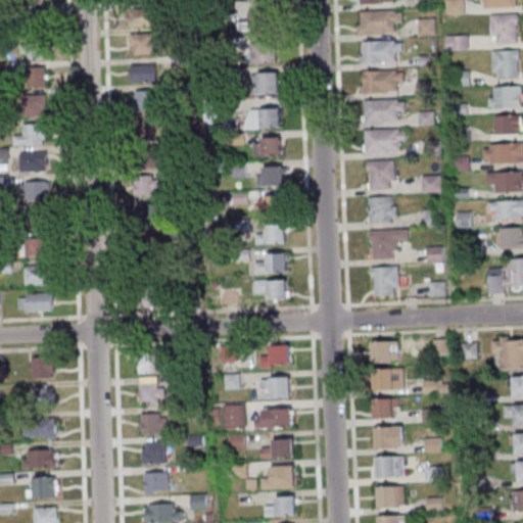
[(447,0),(448,14),(465,14),(465,0),(447,0)]
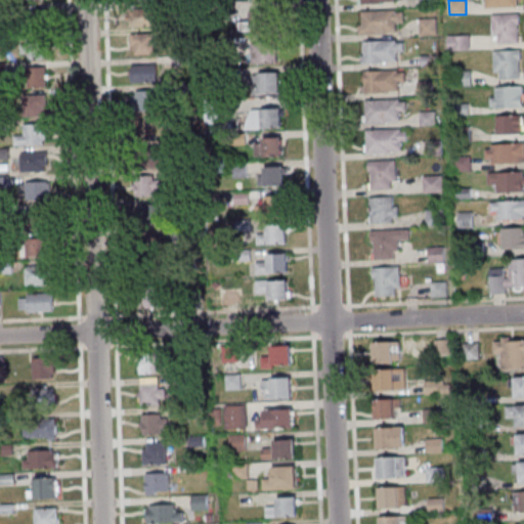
[(522,8),(521,0),(485,0),(485,8),(522,8)]
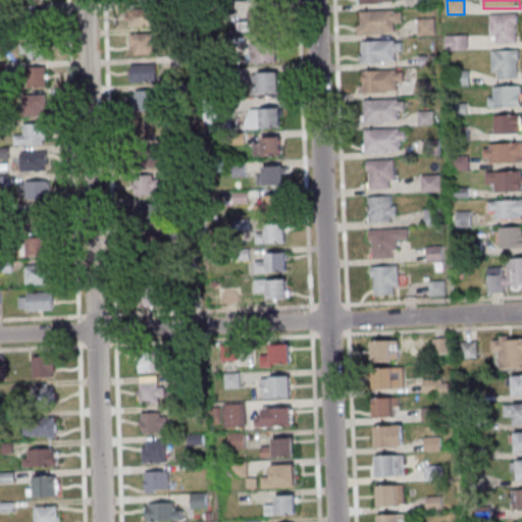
[(163,7),(134,7),(134,27),(163,27),(163,7)]
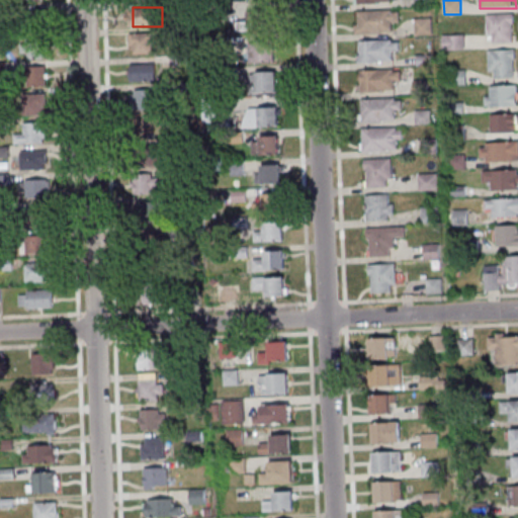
[(391,34),(391,22),(400,22),(400,10),(355,10),(355,34),(391,34)]
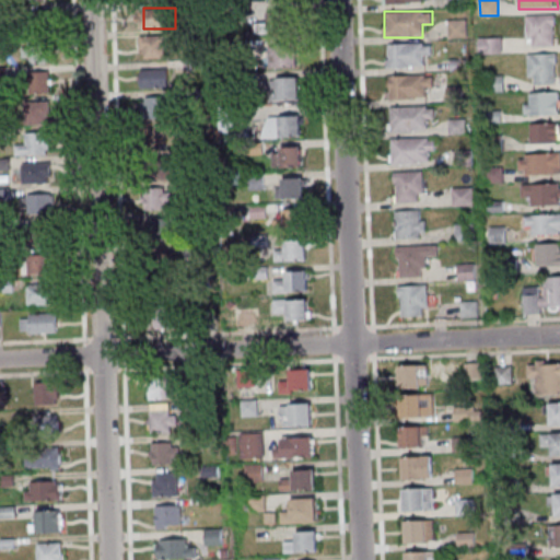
[(23,12),(23,34),(53,34),(53,12),(23,12)]
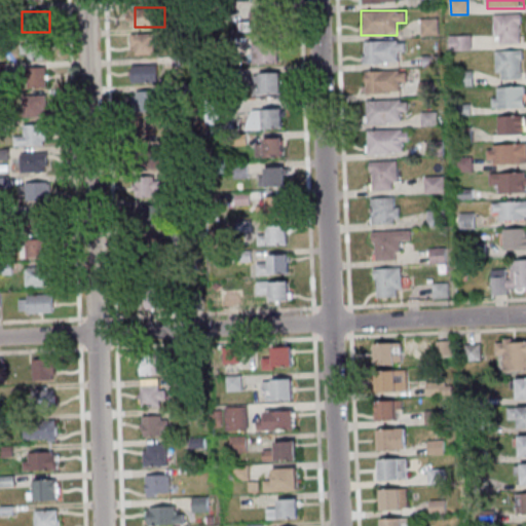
[(249,33),(276,33),(276,12),(249,12),(249,33)]
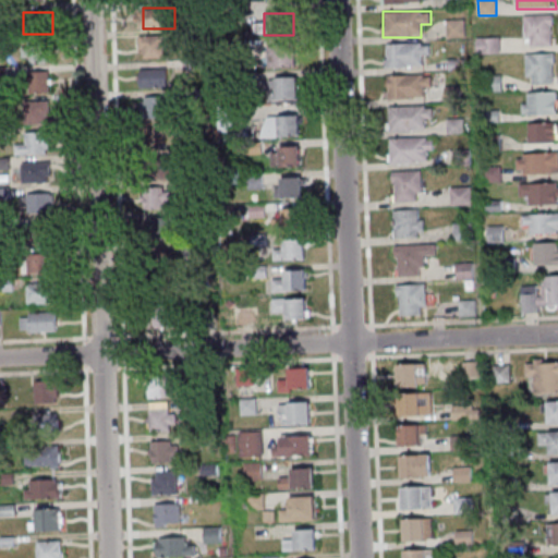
[(555,15),(525,15),(525,46),(555,46),(555,15)]
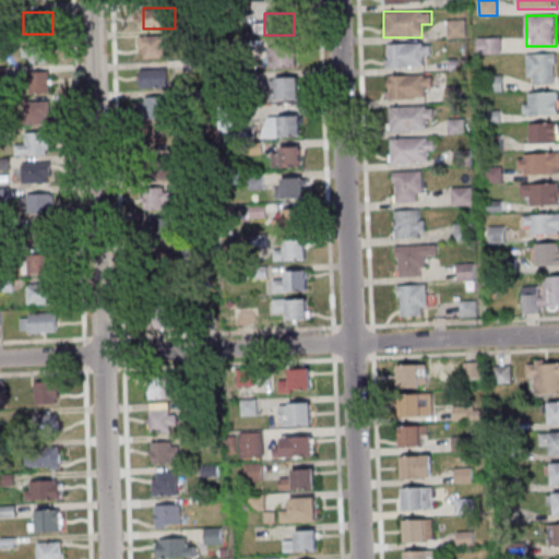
[(449,38),(466,38),(466,20),(449,20),(449,38)]
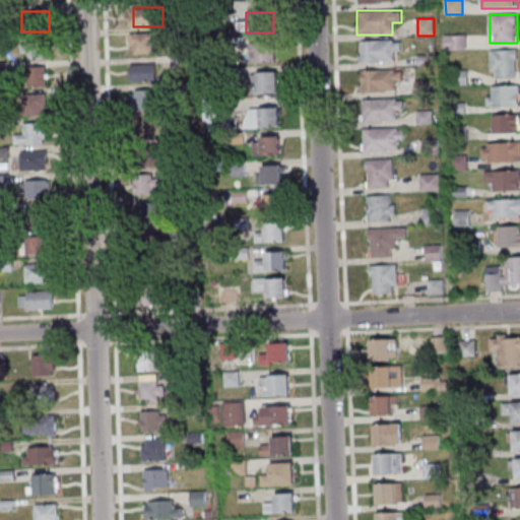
[(153,54),(153,34),(133,34),(133,54),(153,54)]
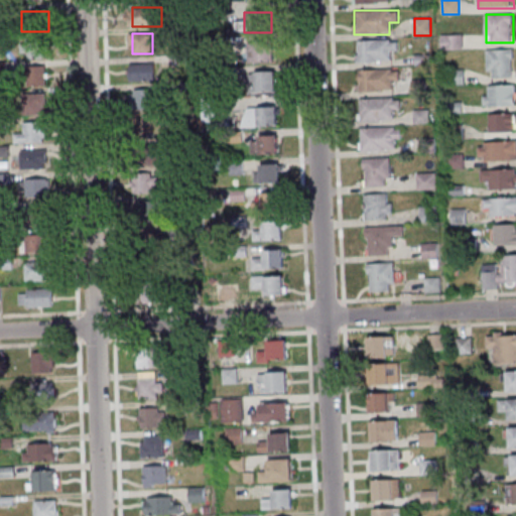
[(463,36),(442,36),(442,50),(463,50),(463,36)]
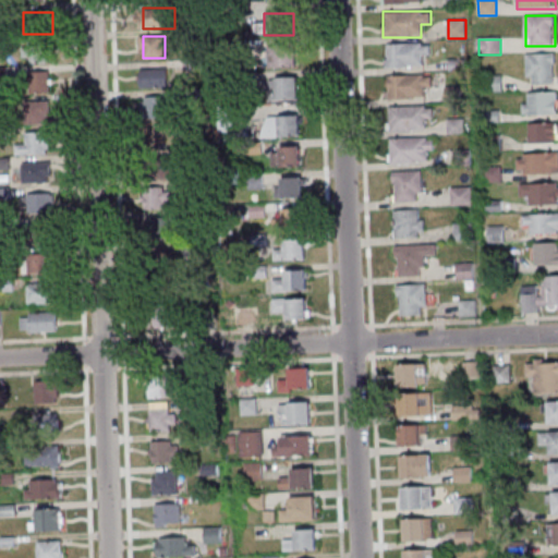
[(386,43),(386,67),(422,67),(422,56),(431,56),(431,43),(386,43)]
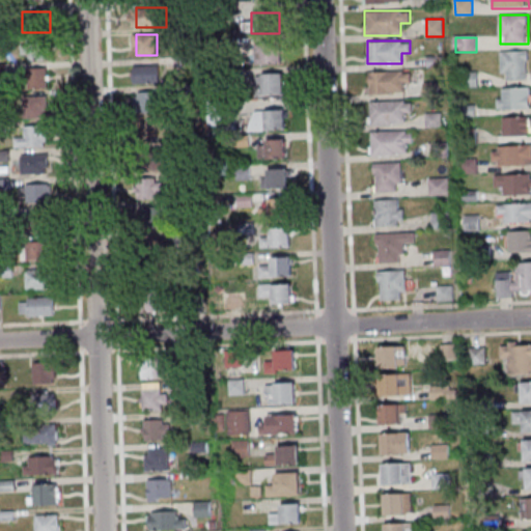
[(50,62),(50,42),(22,42),(22,62),(50,62)]
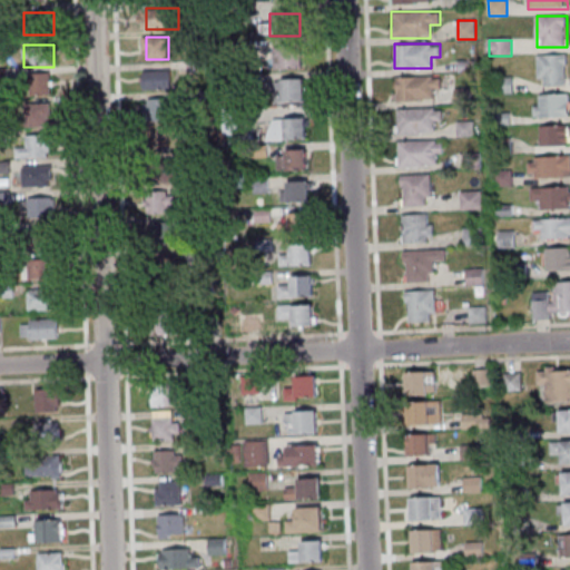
[(303,45),(281,45),(281,69),(303,69),(303,45)]
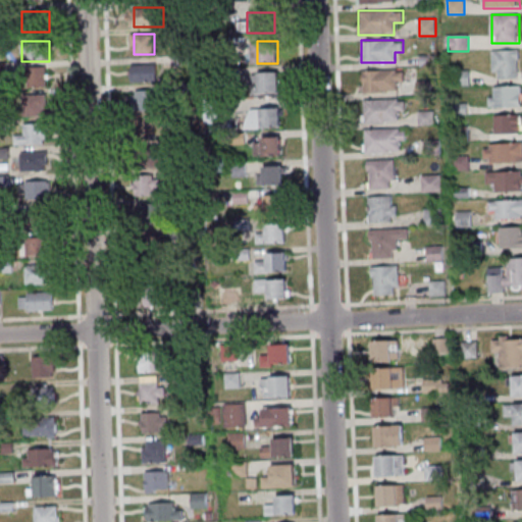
[(492,51),(492,77),(520,77),(520,51),(492,51)]
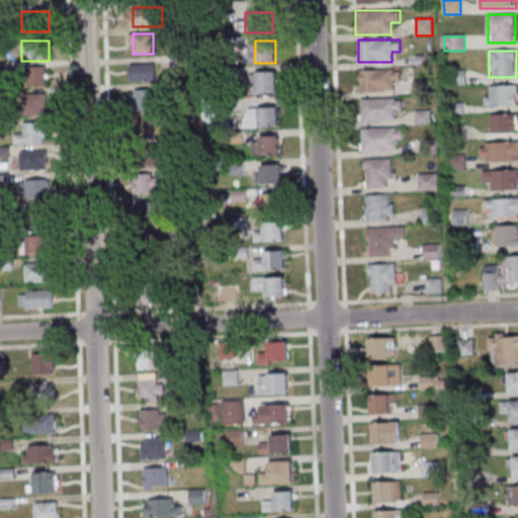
[(130,64),(130,81),(155,81),(155,64),(130,64)]
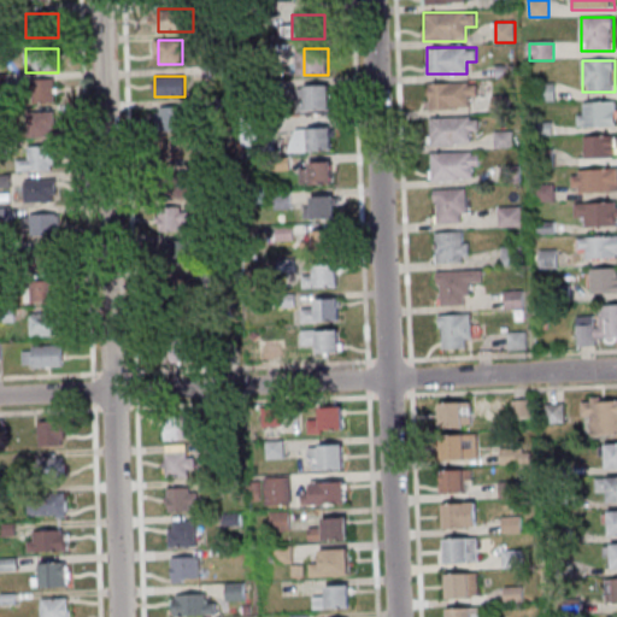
[(479,97),(479,82),(429,82),(429,109),(470,109),(470,97),(479,97)]
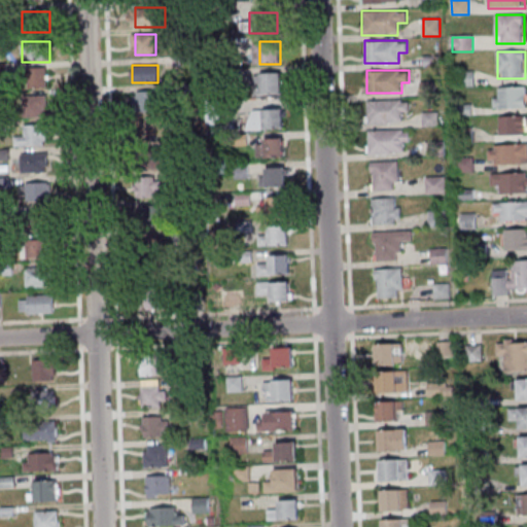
[(282,73),(259,73),(259,95),(282,95),(282,73)]
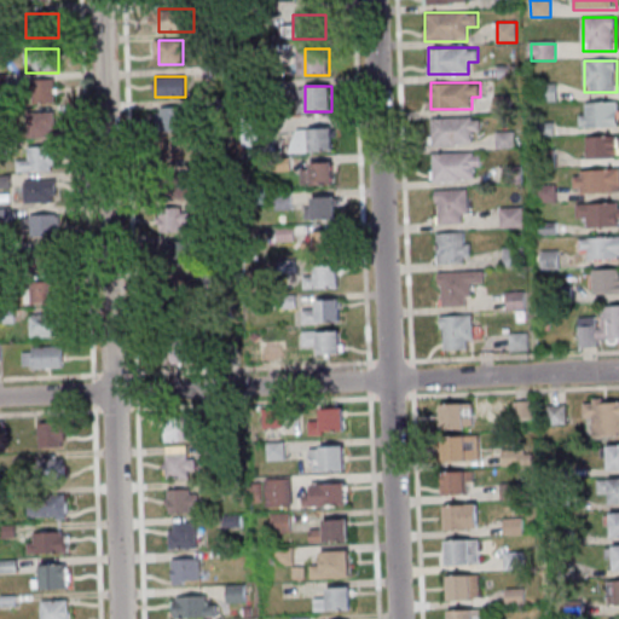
[(618,126),(618,100),(579,103),(580,127),(618,126)]
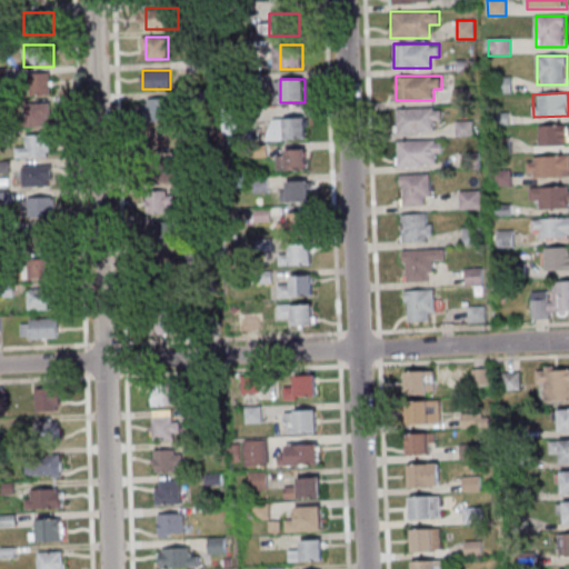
[(170,98),(149,98),(149,121),(170,121),(170,98)]
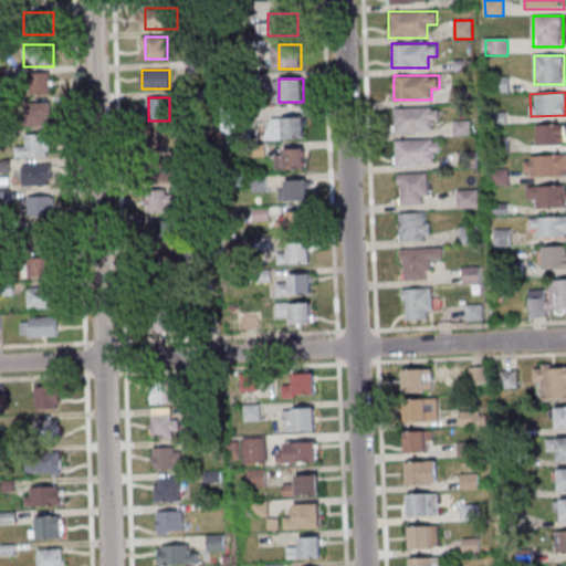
[(52,124),(52,104),(30,104),(30,124),(52,124)]
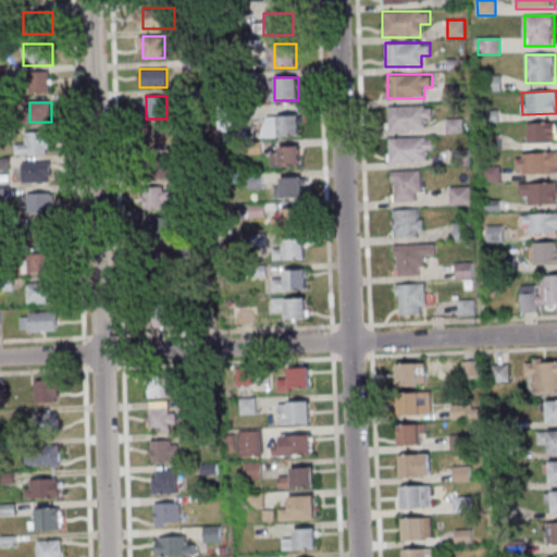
[(388,131),(431,131),(431,106),(388,106),(388,131)]
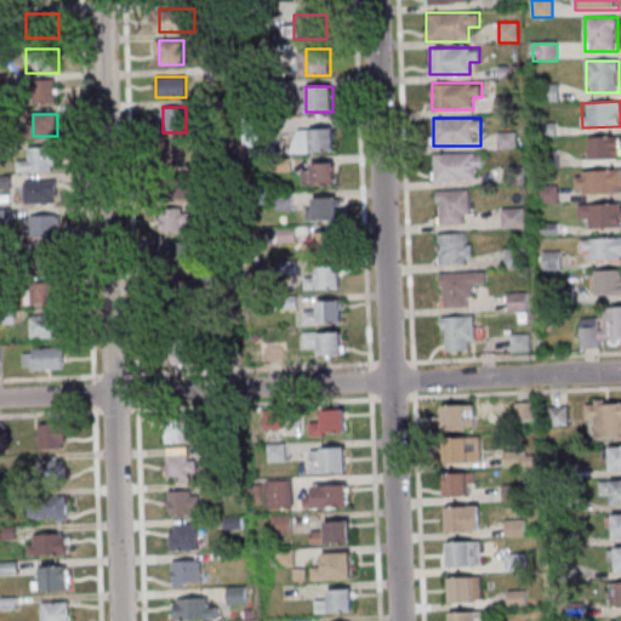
[(292,130),(292,152),(335,152),(335,130),(292,130)]
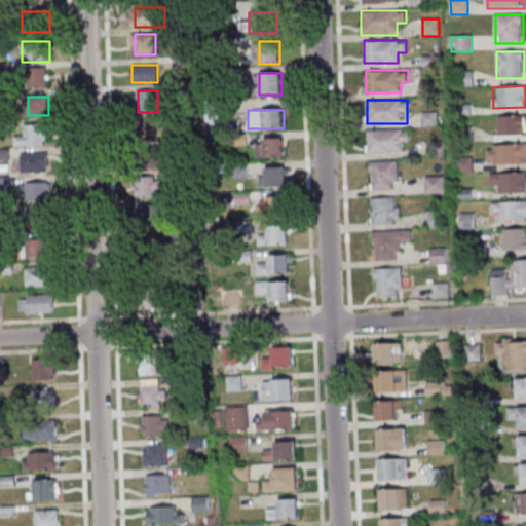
[(437,113),(423,113),(423,121),(437,121),(437,113)]
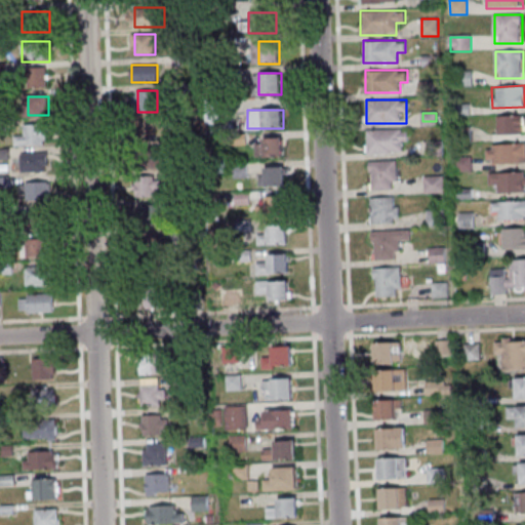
[(524,115),(497,116),(497,135),(524,134),(524,115)]
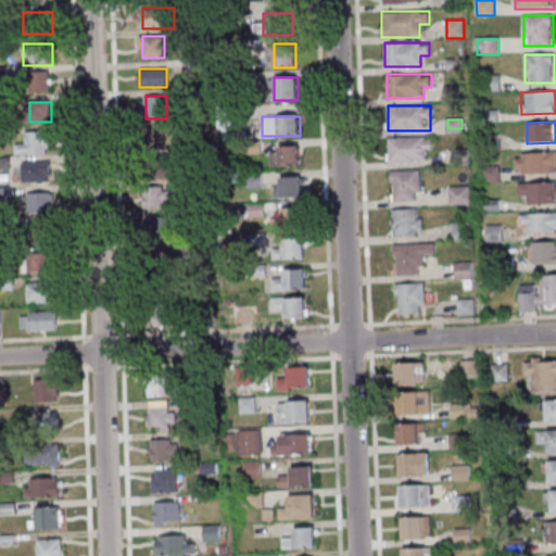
[(176,177),(177,156),(168,156),(169,125),(148,125),(147,177),(176,177)]
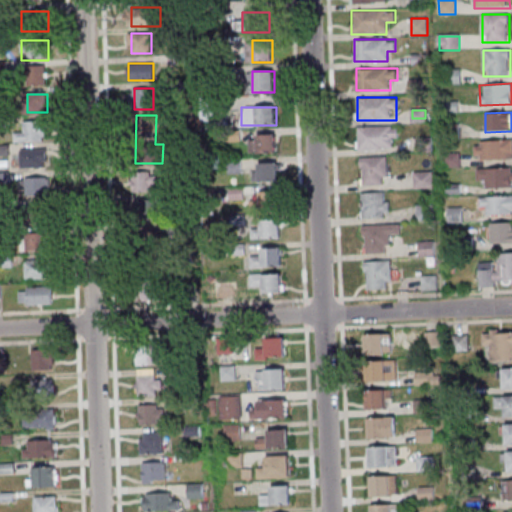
[(46,121),(24,121),(24,133),(14,133),(14,142),(46,142),(46,121)]
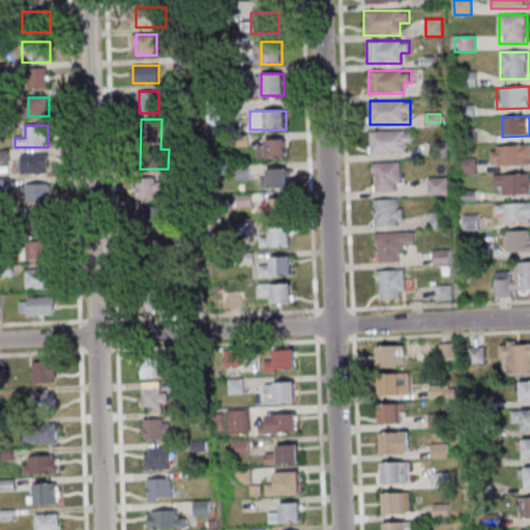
[(410,130),(370,131),(371,155),(411,154),(410,130)]
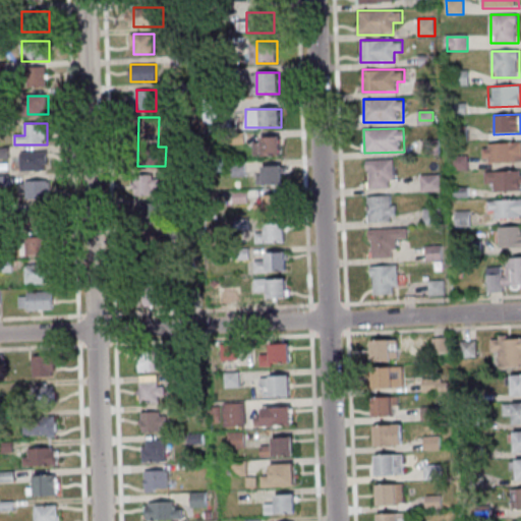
[(253,156),(282,156),(282,136),(253,136),(253,156)]
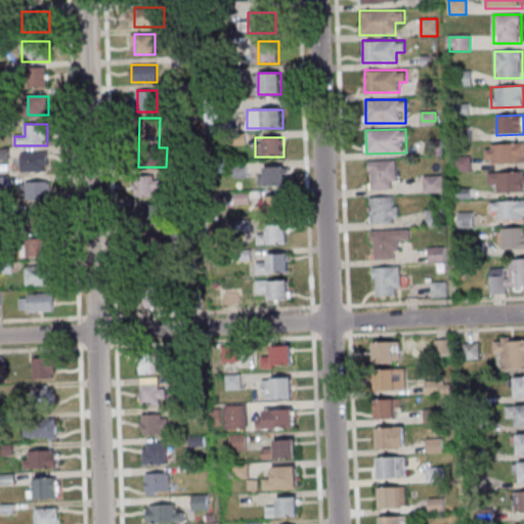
[(523,143),(486,144),(486,164),(523,163),(523,143)]
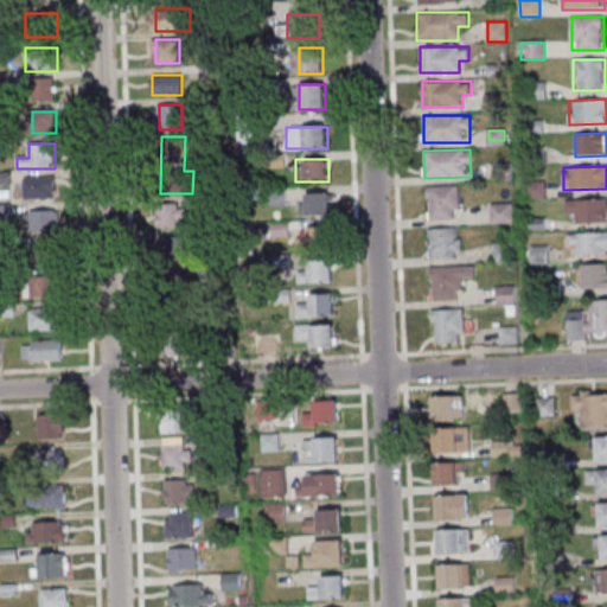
[(55,199),(55,178),(24,178),(24,199),(55,199)]
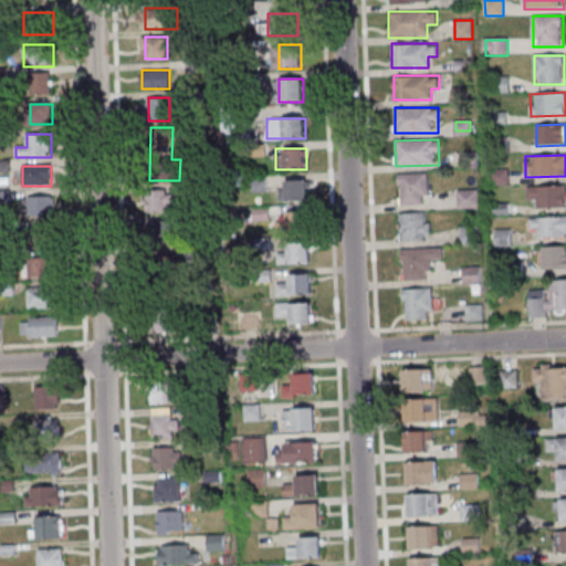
[(428,205),(428,174),(399,174),(399,205),(428,205)]
